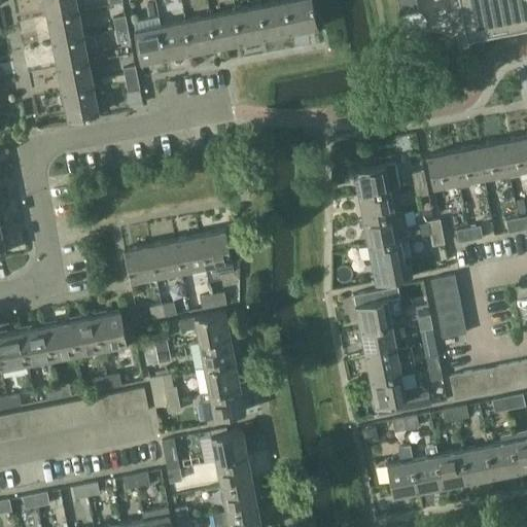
[(44,0),(47,16),(79,10),(77,0),(44,0)]
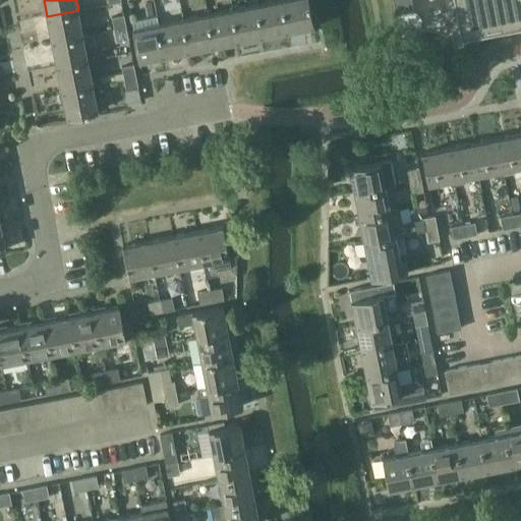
[(283,0),(280,0),(257,4),(264,36),(289,31),(283,0)]
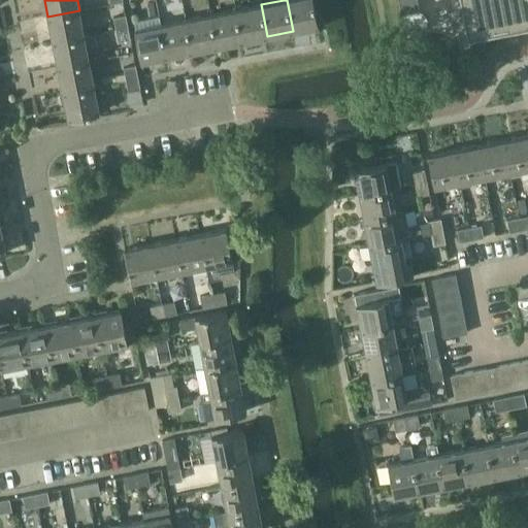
[(318,27),(312,0),(287,0),(293,31),(318,27)]
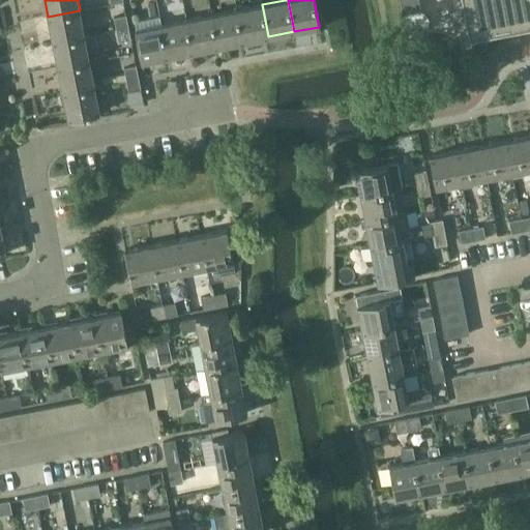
[(418,0),(400,0),(403,12),(420,9),(418,0)]
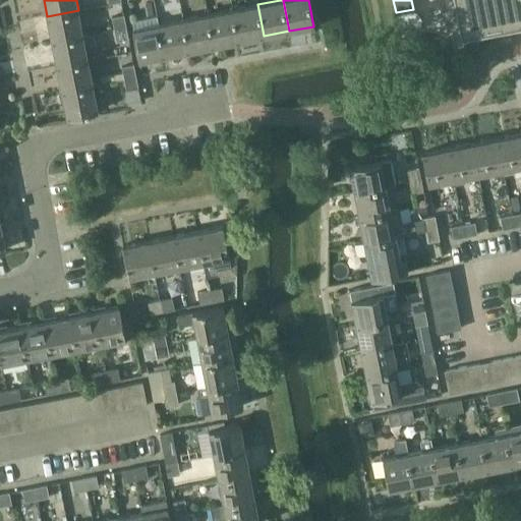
[(520,0),(455,0),(462,34),(520,21),(520,19),(520,16),(520,0)]
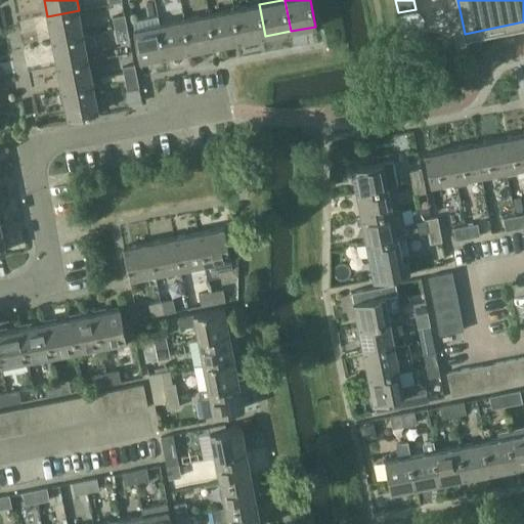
[(241,41),(265,36),(259,4),(234,9),(241,41)]
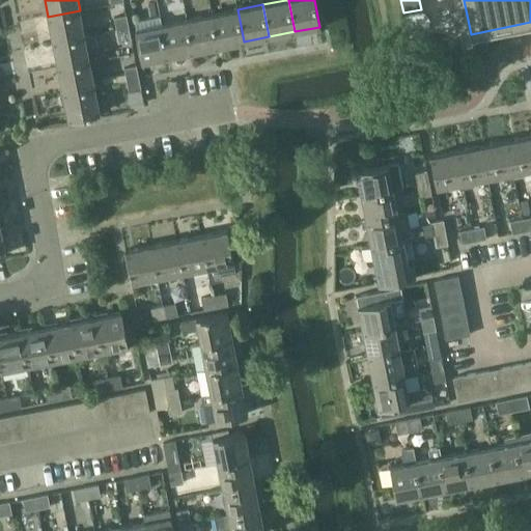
[(200,10),(201,17),(188,20),(194,52),(218,47),(212,15),(211,9),(200,10)]
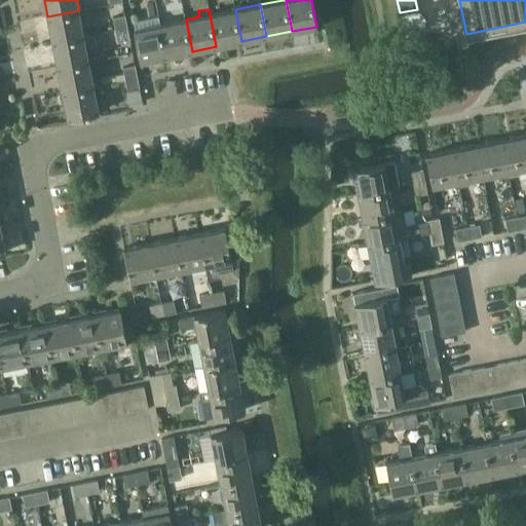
[(216,46),(241,41),(235,9),(210,14),(216,46)]
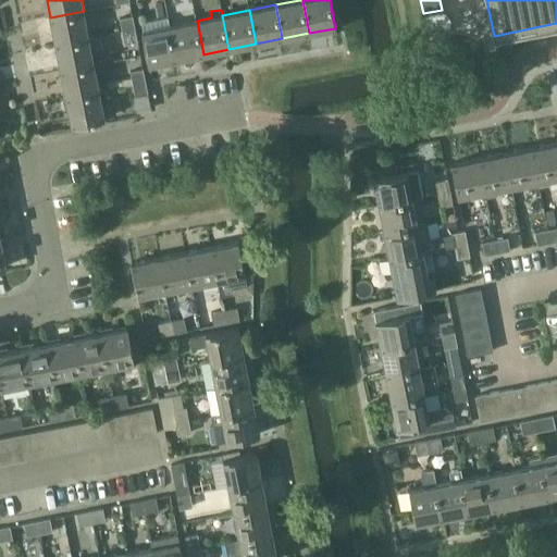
[(89,38),(84,11),(50,17),(56,45),(89,38)]
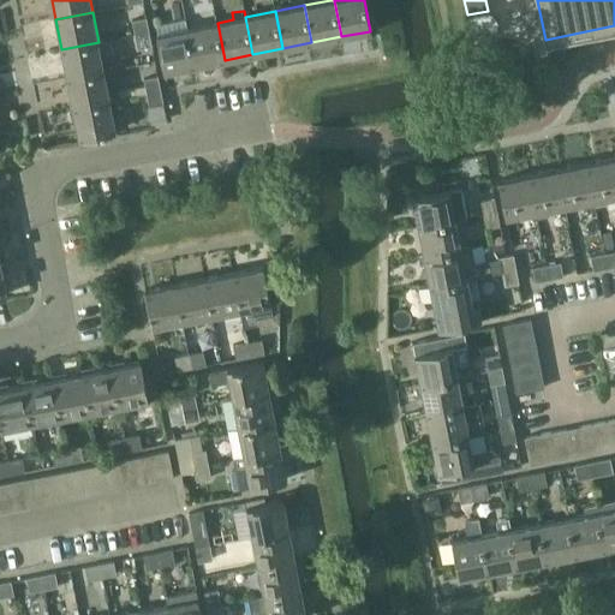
[(203,25),(187,29),(195,65),(225,60),(218,23),(216,23),(214,13),(202,16),(203,25)]
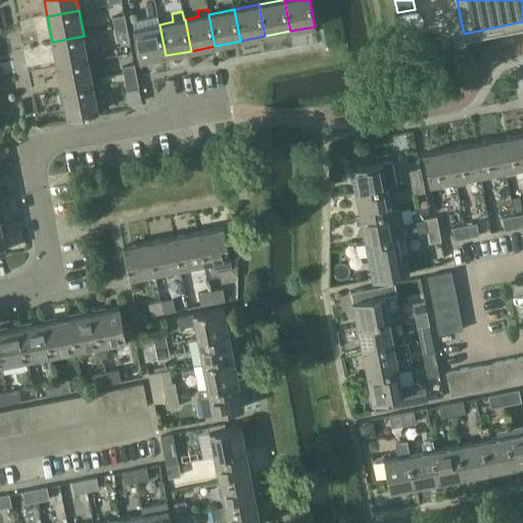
[(112,17),(114,30),(127,28),(125,14),(112,17)]
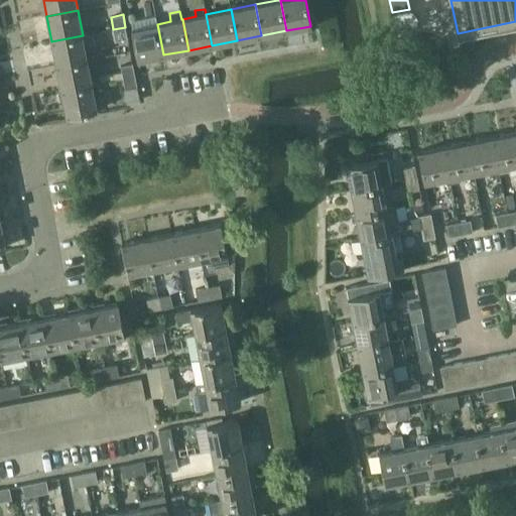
[(146,26),(131,29),(137,59),(163,54),(157,24),(155,16),(144,18),(146,26)]
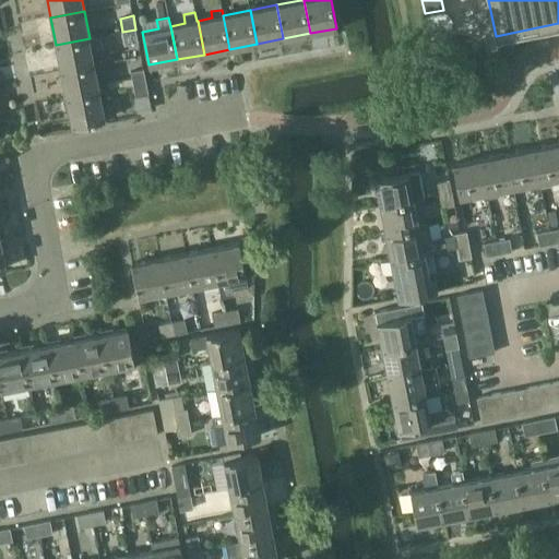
[(139,42),(135,30),(122,32),(125,45),(139,42)]
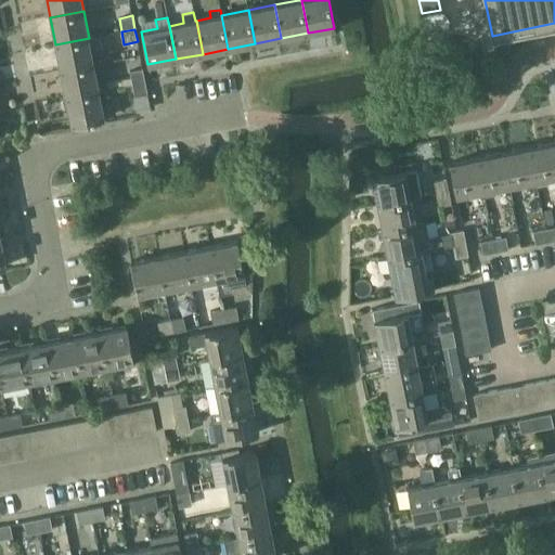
[(94,64),(89,38),(55,44),(61,71),(94,64)]
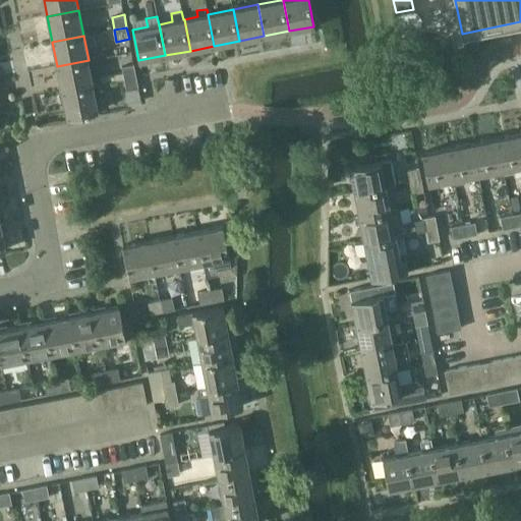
[(62,92),(94,85),(89,60),(57,66),(62,92)]
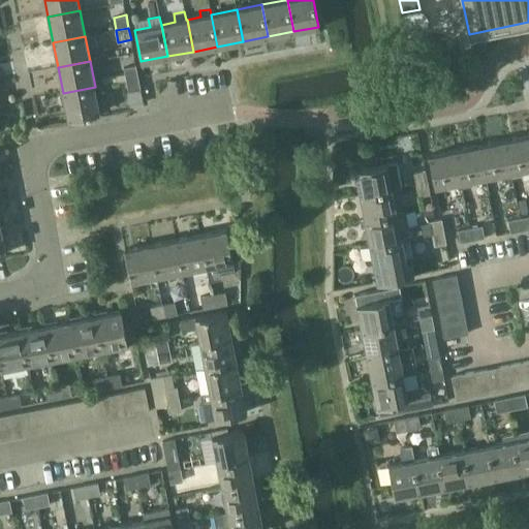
[(123,68),(125,73),(115,75),(116,81),(126,80),(126,81),(138,79),(135,65),(123,68)]
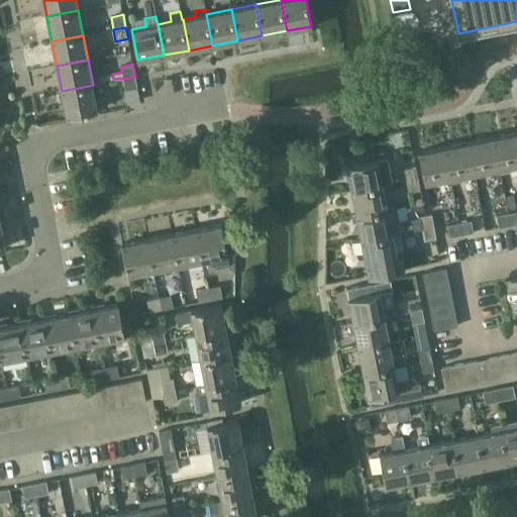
[(140,101),(135,77),(123,79),(125,89),(123,89),(126,104),(140,101)]
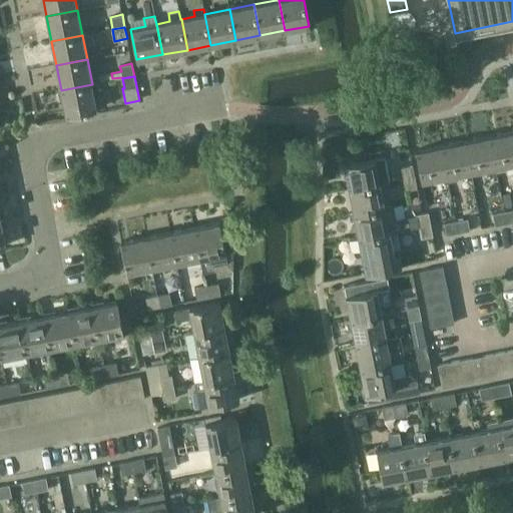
[(94,97),(92,84),(61,90),(66,114),(96,108),(104,106),(102,96),(94,97)]
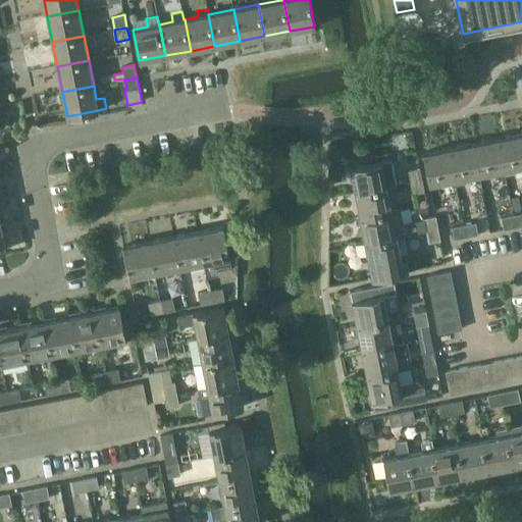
[(521,134),(499,139),(505,169),(521,165),(521,134)]
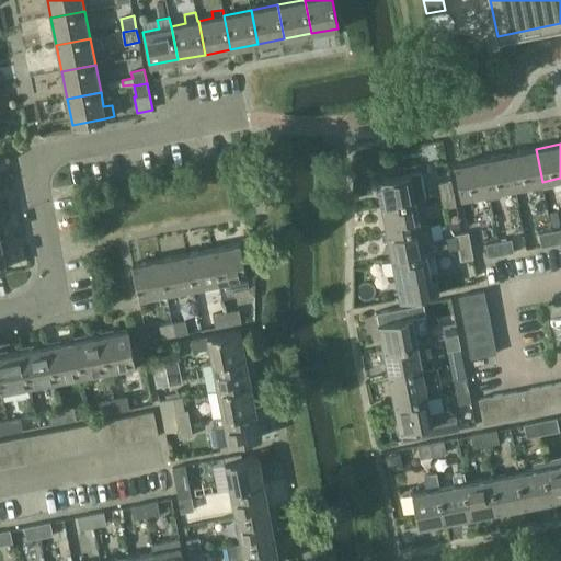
[(542,182),(536,149),(508,155),(515,187),(516,195),(528,193),(527,185),(542,182)]
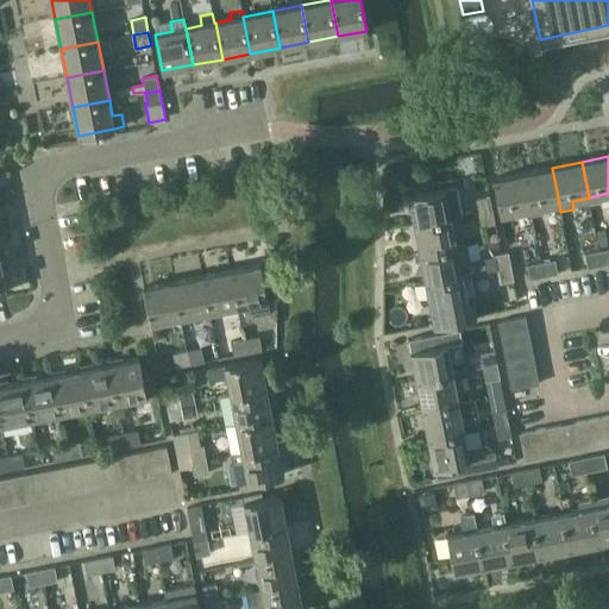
[(552,168),(522,173),(529,209),(532,218),(542,215),(541,207),(559,203),(552,168)]
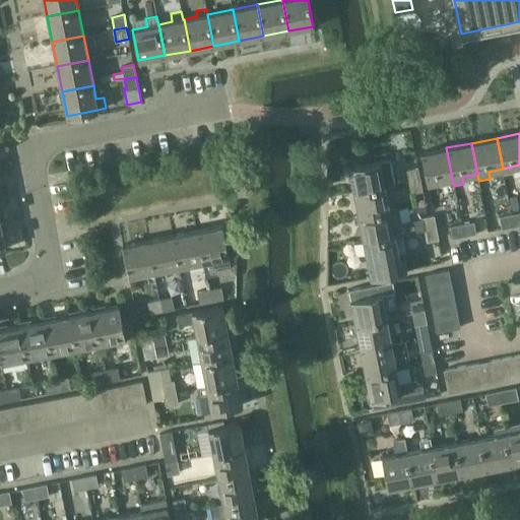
[(428,184),(452,179),(446,147),(421,152),(428,184)]
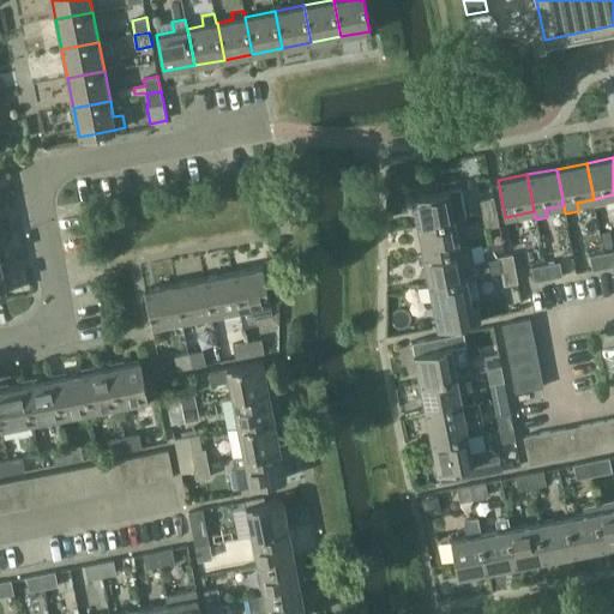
[(411,197),(417,227),(455,220),(467,217),(459,188),(449,190),(411,197)]
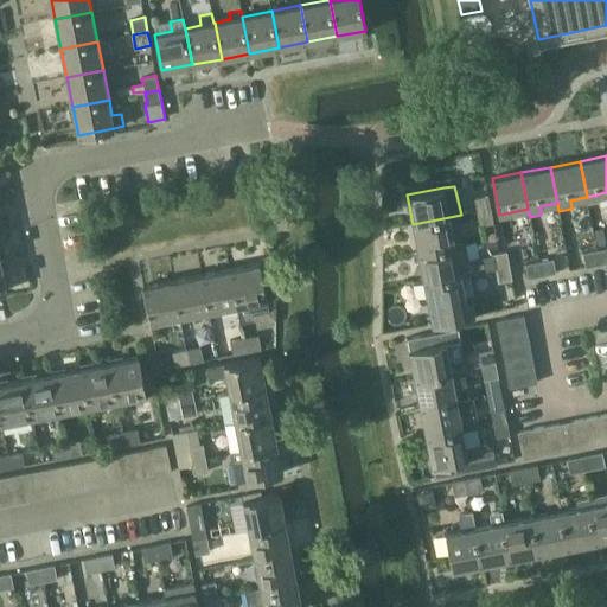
[(473,198),(477,212),(491,209),(487,195),(473,198)]
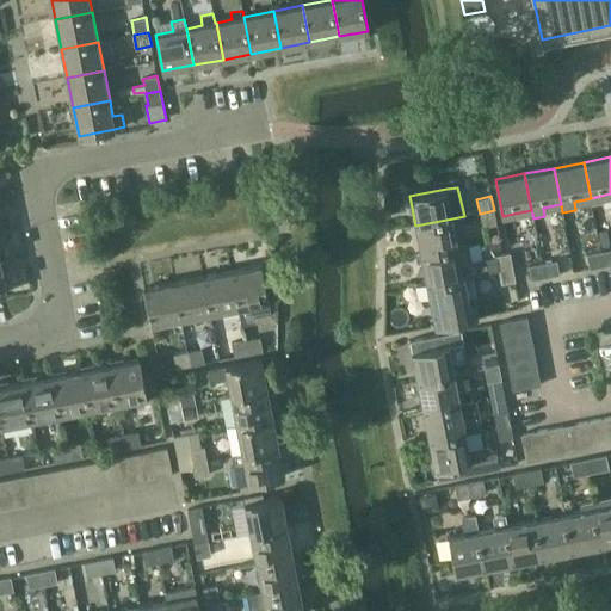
[(497,224),(494,210),(480,214),(482,227),(497,224)]
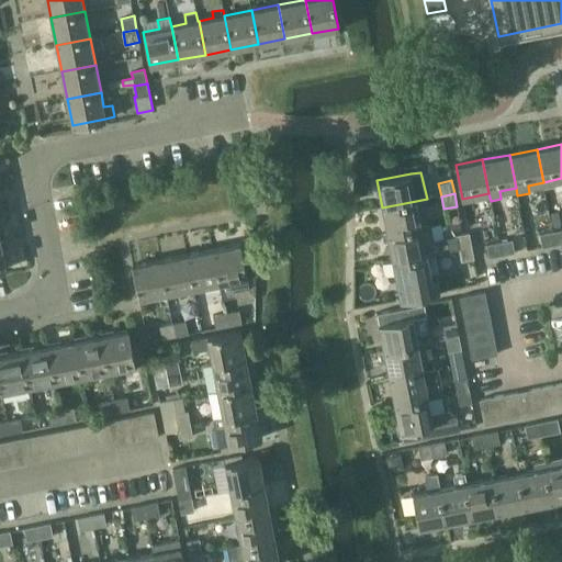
[(416,201),(382,208),(388,234),(420,227),(416,201)]
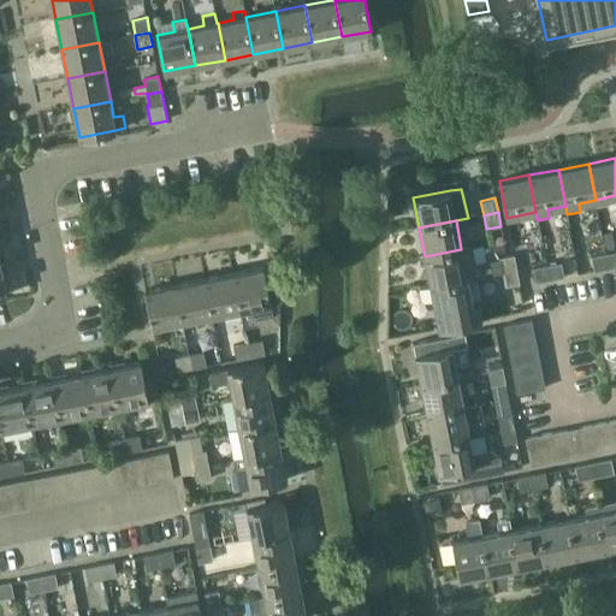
[(593,272),(609,268),(603,242),(602,236),(585,240),(588,259),(591,258),(593,272)]
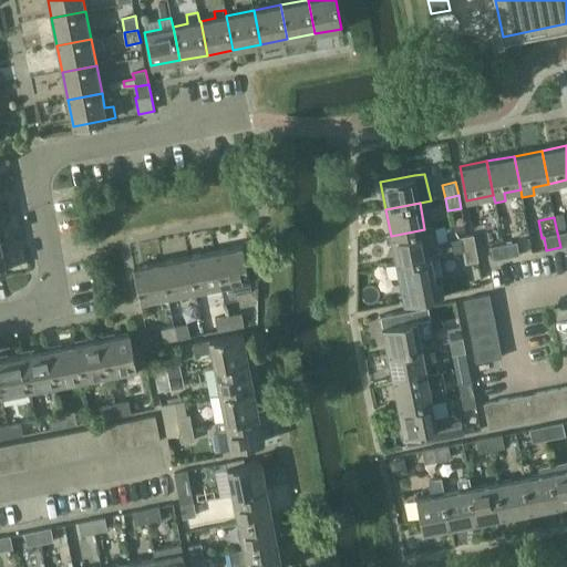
[(564,222),(555,223),(560,247),(566,246),(566,232),(566,233),(564,222)]
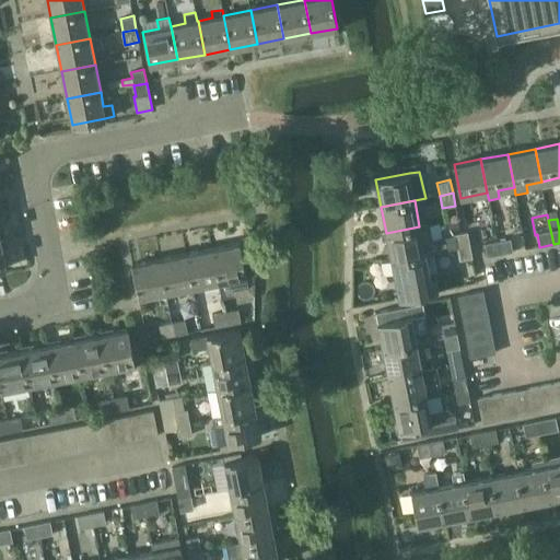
[(459,228),(458,220),(448,222),(450,230),(459,228)]
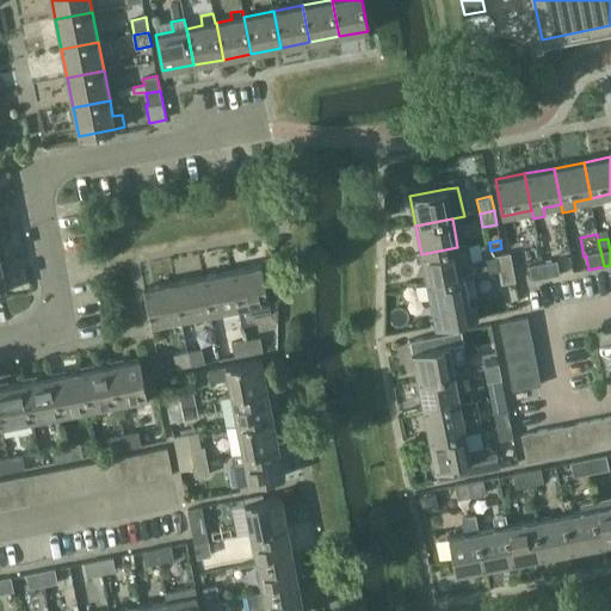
[(457,247),(421,254),(427,284),(463,277),(498,270),(512,267),(510,253),(503,254),(495,257),(495,260),(477,264),(477,260),(470,261),(467,245),(457,247)]
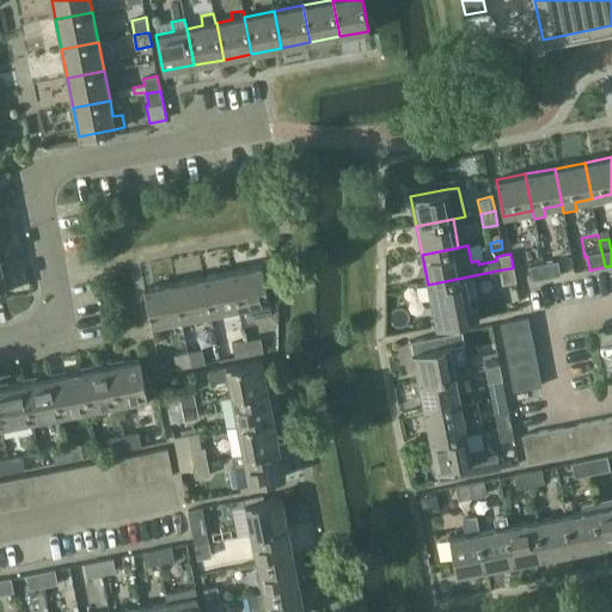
[(557,261),(543,264),(545,279),(561,275),(557,261)]
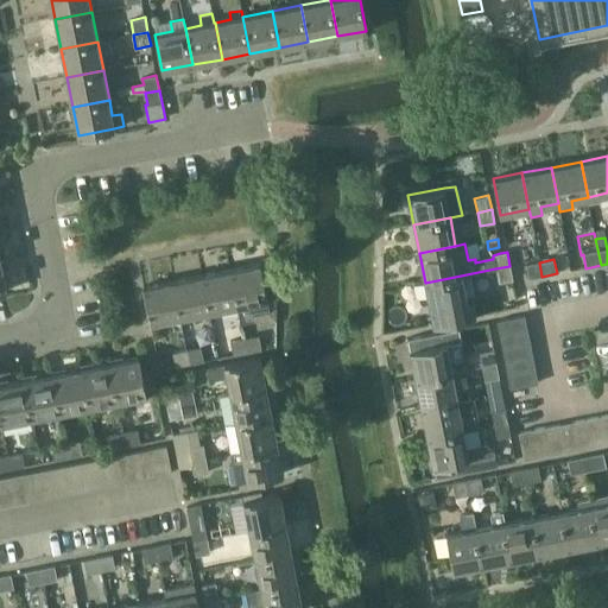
[(527,279),(542,277),(539,263),(525,265),(527,279)]
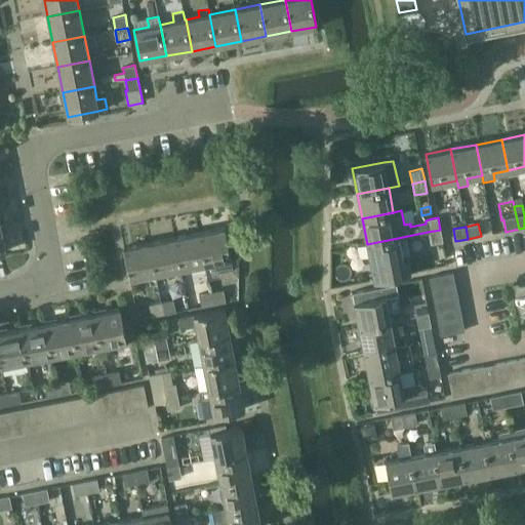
[(225,228),(198,233),(205,265),(207,278),(219,276),(217,271),(233,268),(233,273),(238,273),(238,264),(232,264),(225,228)]
